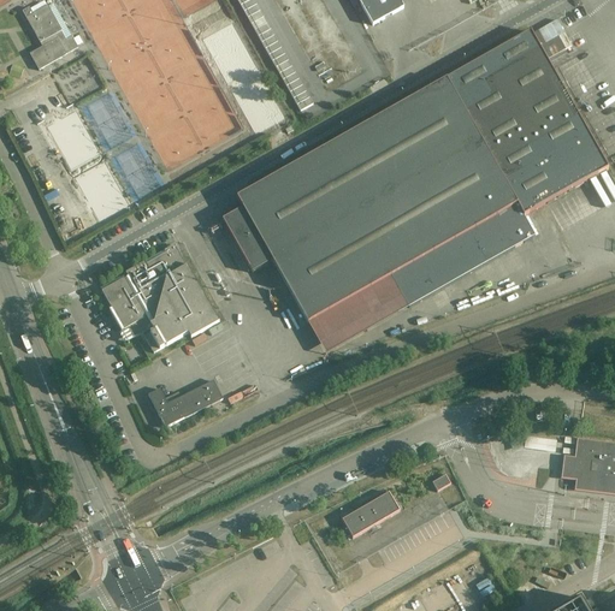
[(358,0),(371,23),(403,5),(400,0),(358,0)]
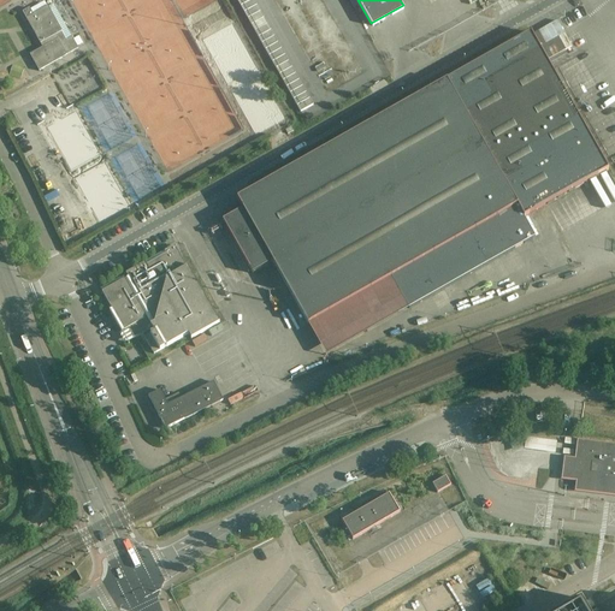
[(52,1),(25,16),(41,45),(57,35),(60,43),(72,36),(52,1)]
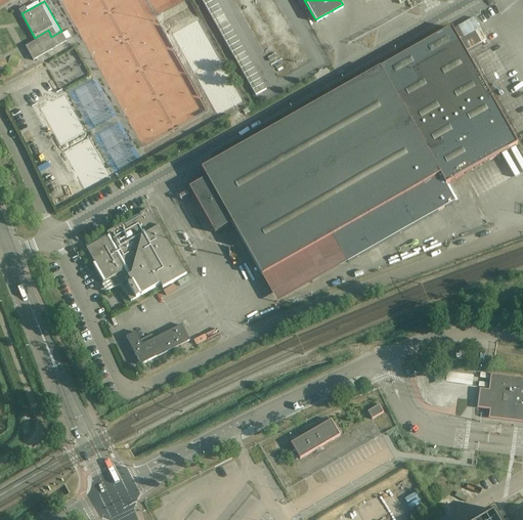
[(217,1),(207,7),(210,12),(220,6),(217,1)]
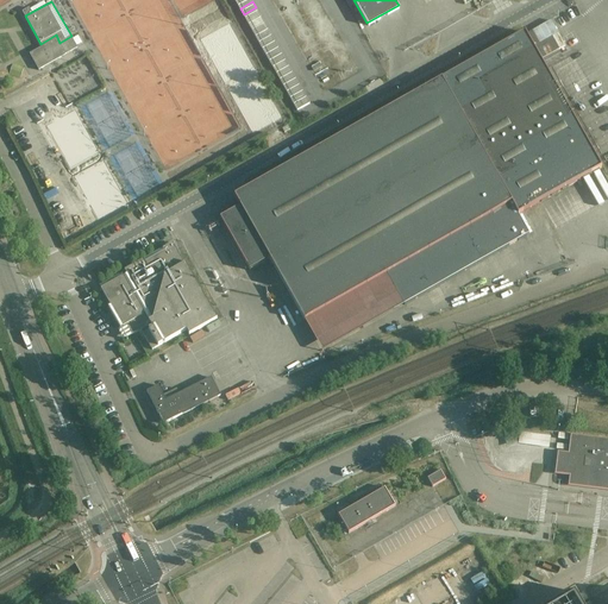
[(256,7),(244,14),(248,20),(259,14),(256,7)]
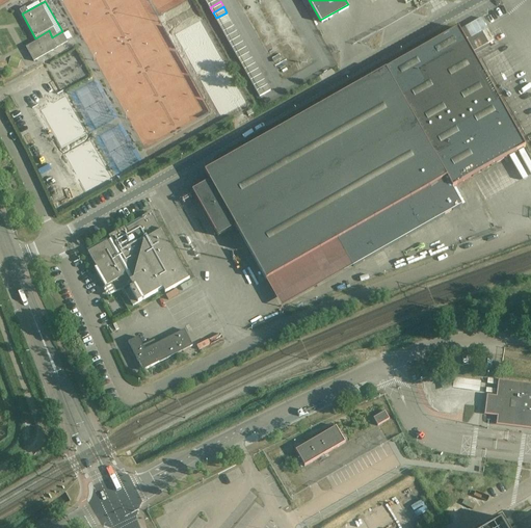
[(227,12),(216,18),(219,24),(230,18),(227,12)]
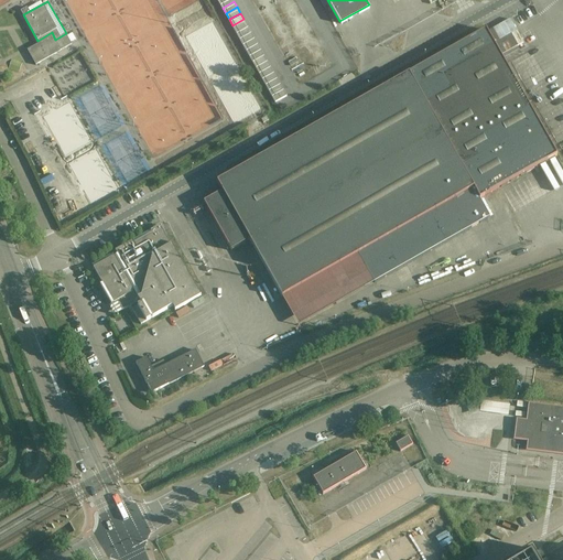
[(508,15),(486,29),(498,51),(521,38),(508,15)]
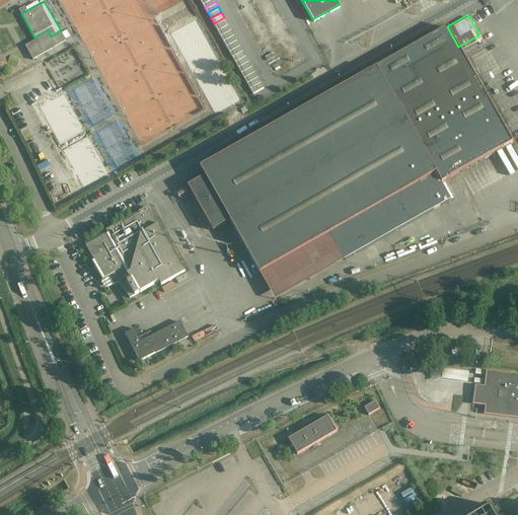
[(224,17),(214,23),(217,28),(227,22),(224,17)]
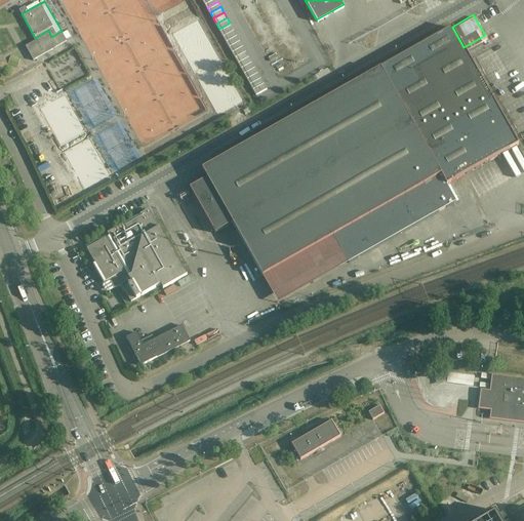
[(230,23),(219,29),(222,34),(233,28),(230,23)]
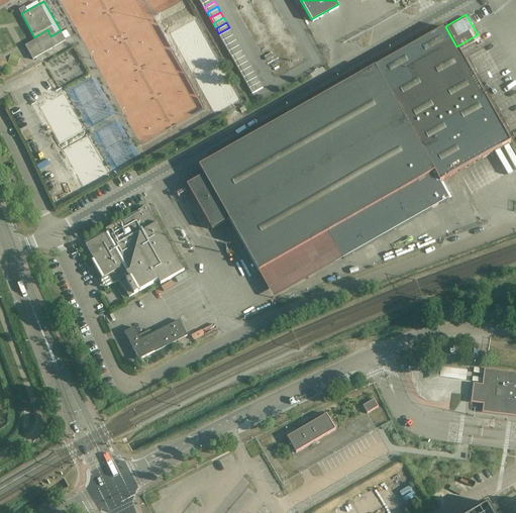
[(186,182),(211,226),(228,217),(258,270),(327,229),(342,255),(448,197),(438,180),(509,139),(456,46),(445,26),(444,24),(198,164),(203,173),(186,182)]
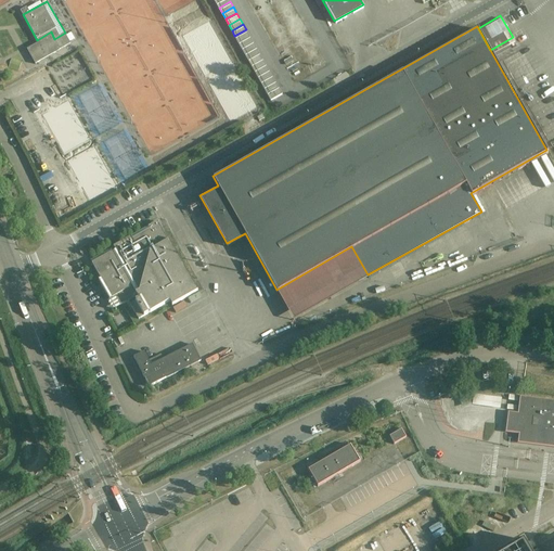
[(246,29),(234,36),(237,41),(249,35),(246,29)]
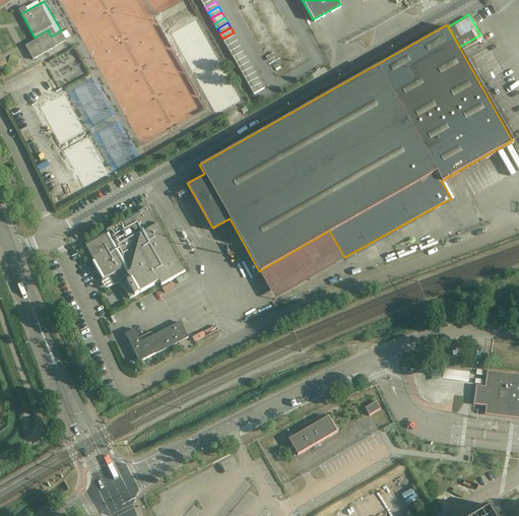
[(48,29),(35,38),(24,44),(31,57),(33,57),(33,56),(53,45),(54,45),(54,44),(65,38),(61,30),(51,37),(48,29)]
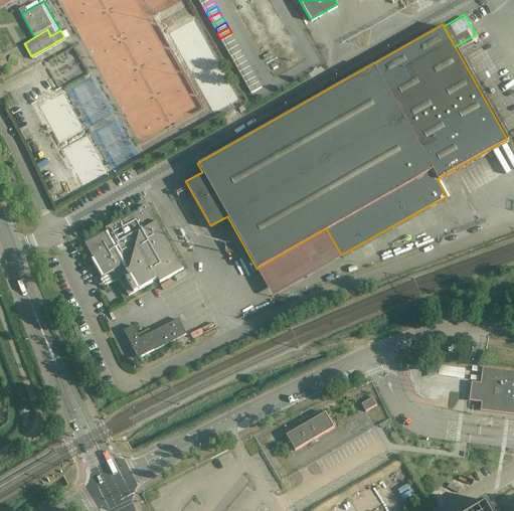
[(231,32),(220,38),(223,43),(234,37),(231,32)]
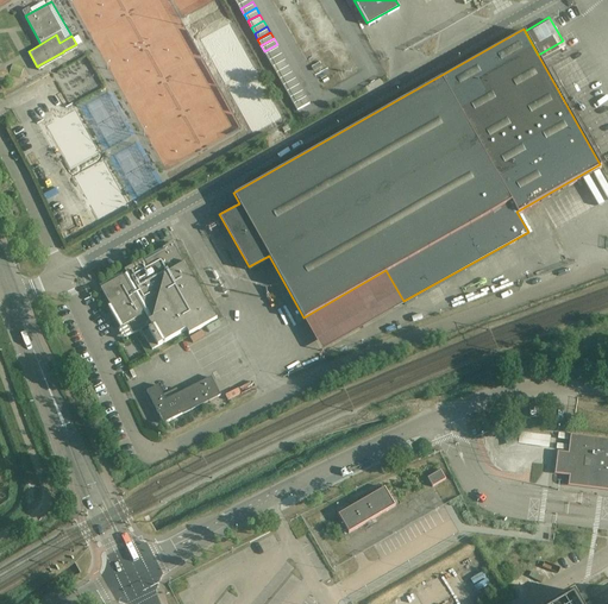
[(277,44),(264,51),(268,57),(281,51),(277,44)]
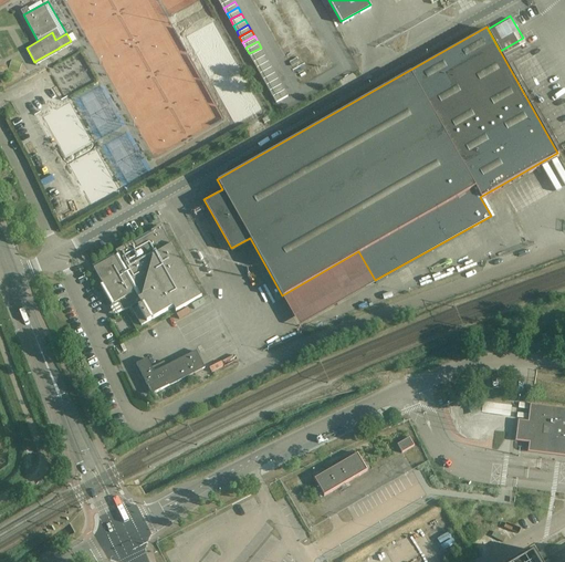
[(261,48),(249,53),(252,60),(264,53),(261,48)]
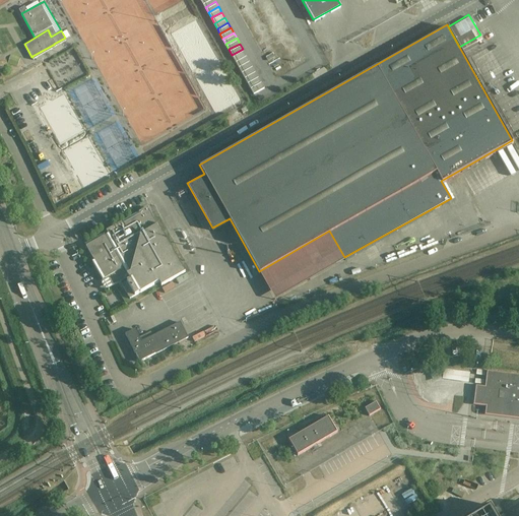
[(243,49),(232,55),(235,60),(246,54),(243,49)]
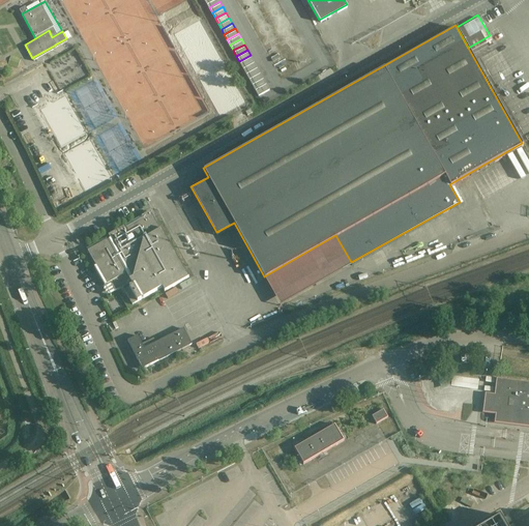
[(251,55),(239,61),(242,66),(253,60),(251,55)]
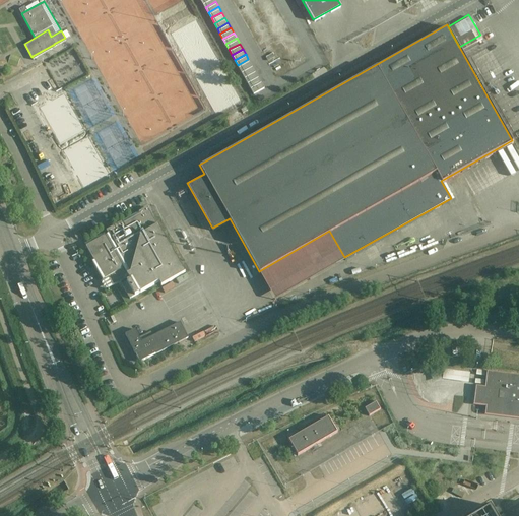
[(248,59),(238,65),(241,70),(251,64),(248,59)]
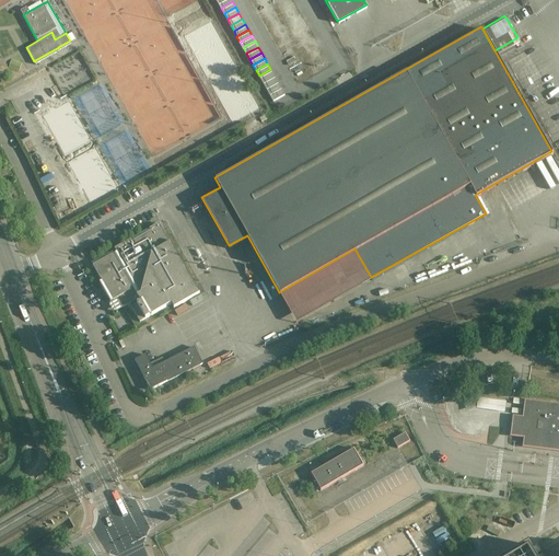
[(270,69),(259,76),(263,81),(274,74),(270,69)]
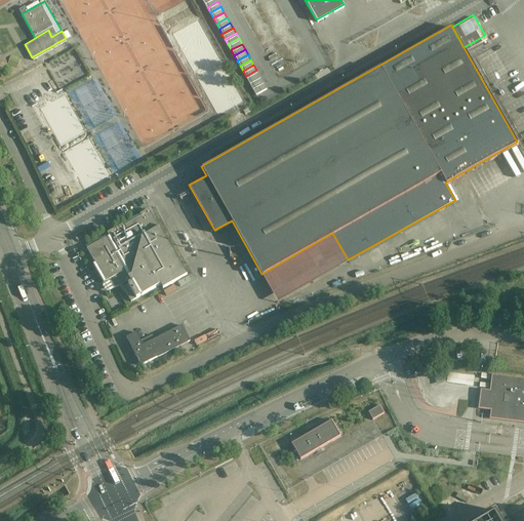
[(256,70),(246,76),(249,81),(259,76),(256,70)]
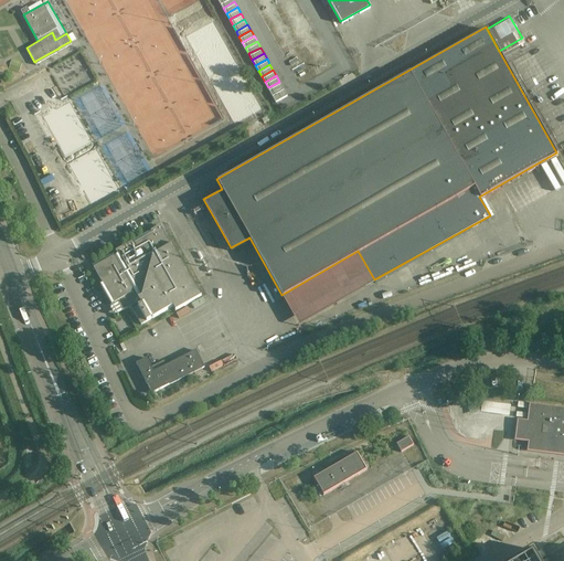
[(279,82),(268,87),(272,94),(283,87),(279,82)]
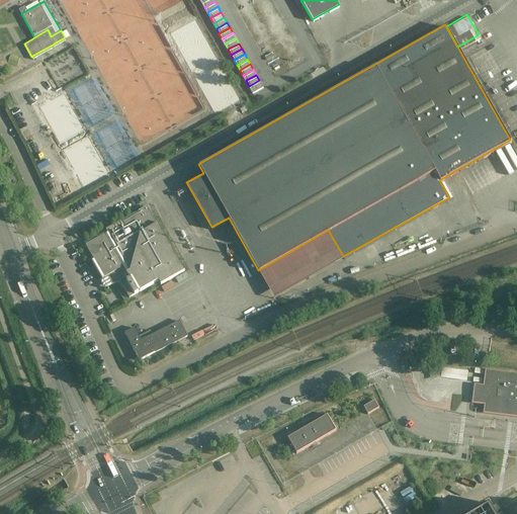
[(259,80),(249,86),(252,91),(262,85),(259,80)]
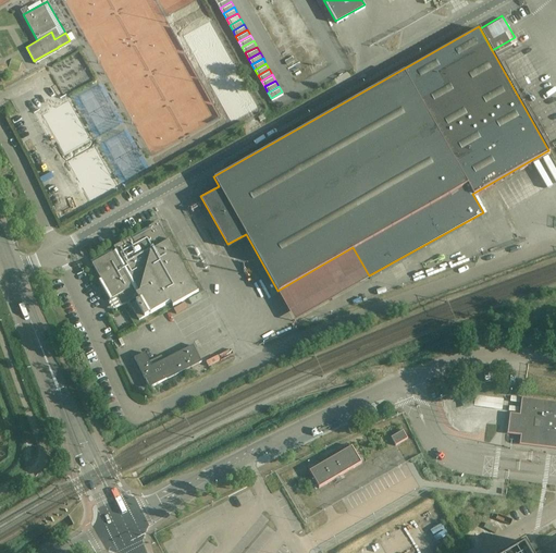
[(138,296),(128,302),(137,317),(169,299),(172,304),(197,290),(168,237),(168,238),(157,219),(112,244),(114,248),(112,249),(110,247),(89,258),(100,277),(97,278),(109,297),(114,294),(120,304),(136,294),(138,296)]
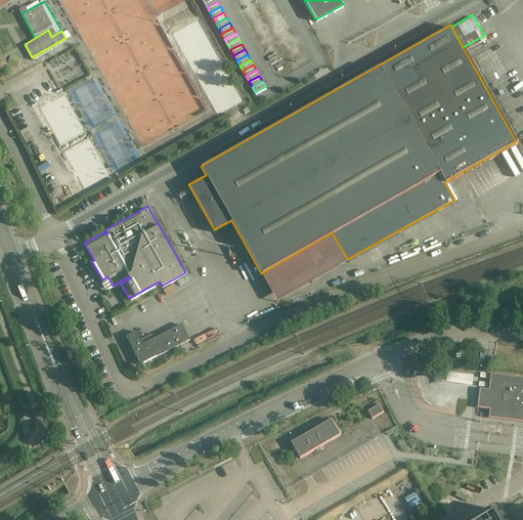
[(127,333),(139,362),(188,337),(180,321),(141,341),(135,329),(127,333)]
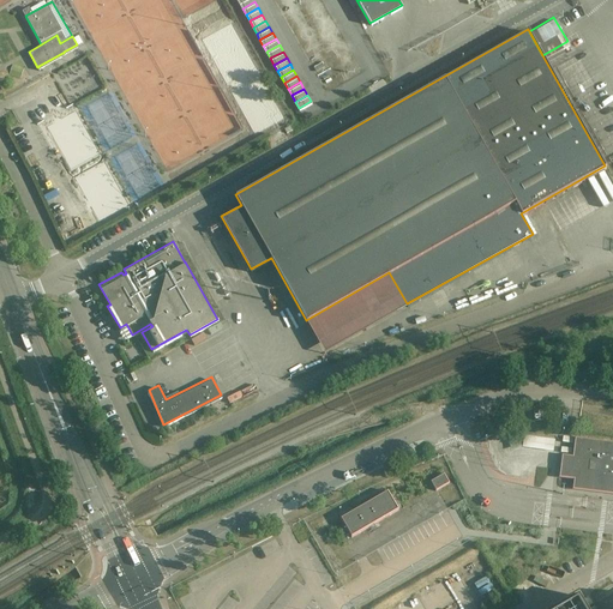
[(494,439),(545,444),(546,429),(515,427),(514,434),(488,432),(487,453),(493,454),(494,439)]
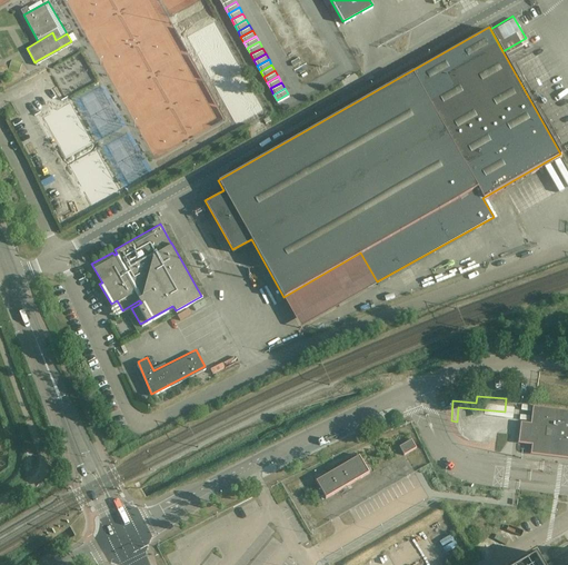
[(547,448),(552,450),(559,449),(565,447),(567,443),(567,407),(531,403),(528,426),(527,425),(526,426),(521,425),(520,430),(526,432),(525,439),(532,440),(531,446),(537,446),(538,439),(540,439),(542,444),(547,448)]
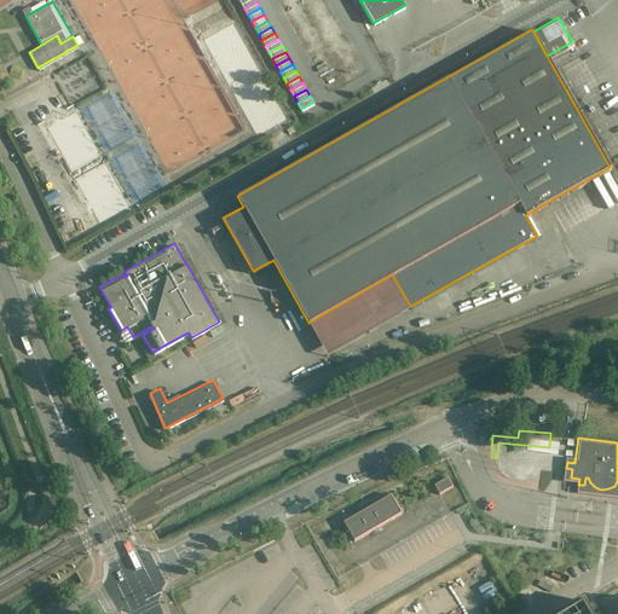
[(507,458),(504,469),(518,471),(519,459),(507,458)]
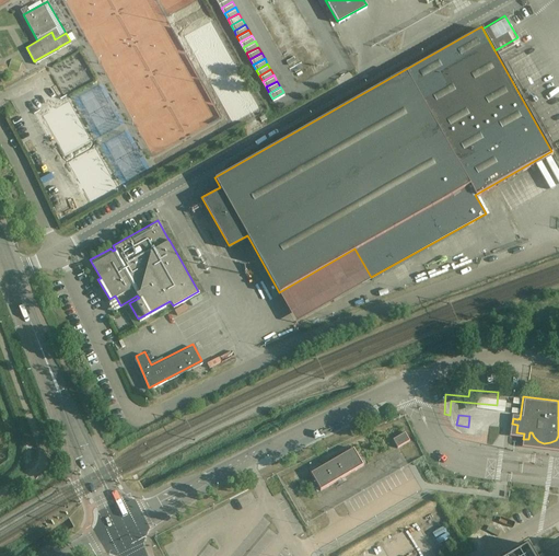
[(392,437),(396,446),(409,438),(404,429),(392,437)]
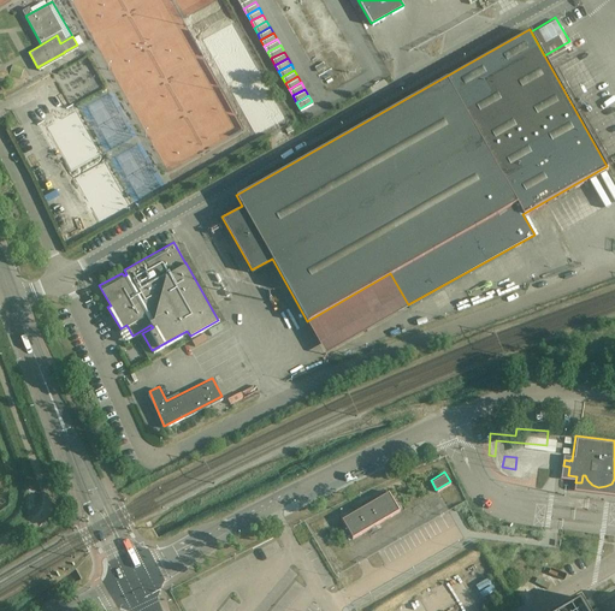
[(341,517),(352,535),(398,508),(388,490),(341,517)]
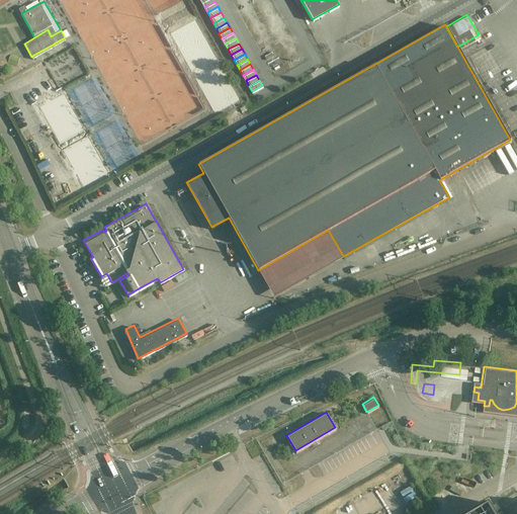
[(403,479),(393,485),(400,496),(410,491),(403,479)]
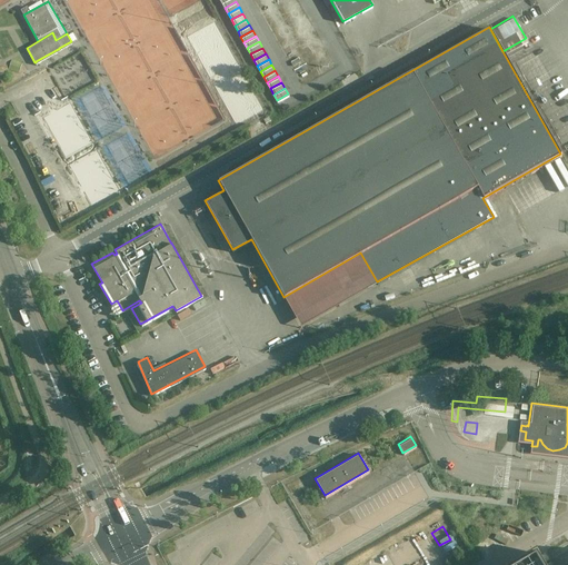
[(546,564),(537,549),(508,564),(546,564)]
